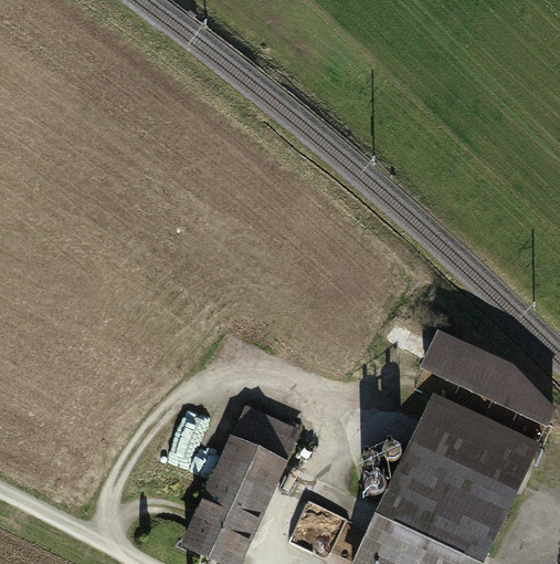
[(429,398),(349,563),(483,563),(556,410),(510,363),(436,327),(418,367),(423,369),(413,392),(429,398)]
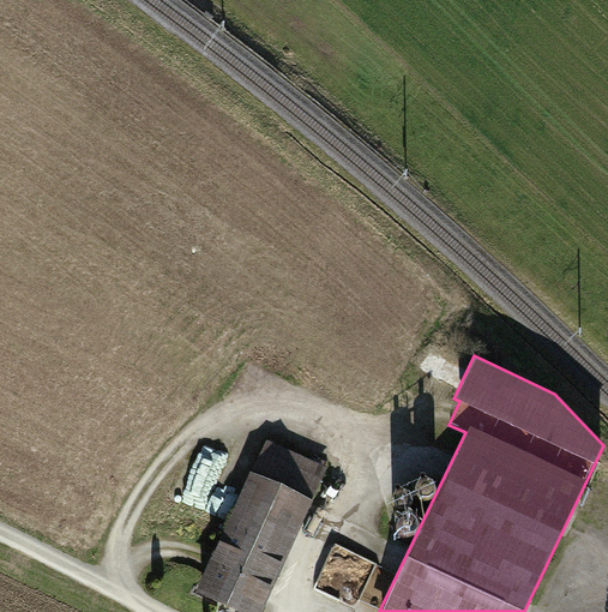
[(265,438),(196,589),(244,611),(262,611),(329,468),(265,438)]
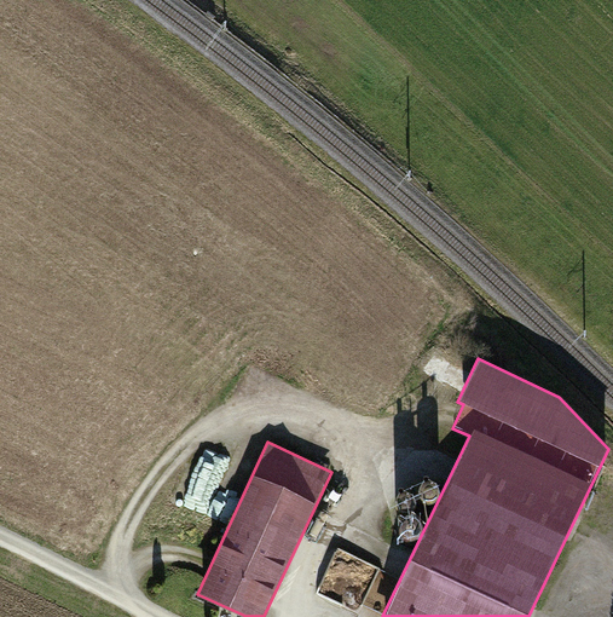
[(432,482),(427,480),(422,483),(418,488),(418,494),(422,499),(427,501),(433,500),(437,496),(438,490),(437,485),(432,482)]
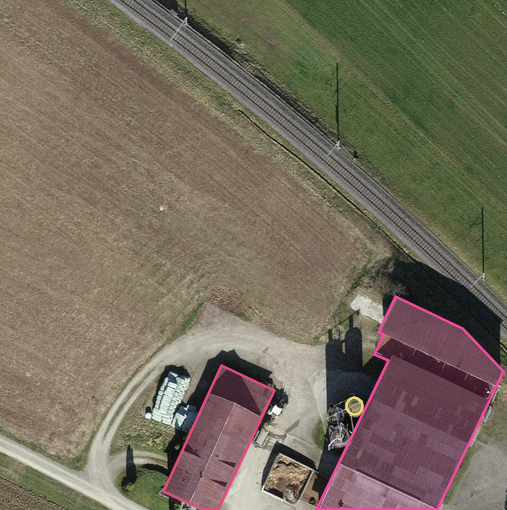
[(337,408),(333,409),(331,411),(329,415),(330,418),(333,421),(337,421),(340,420),(342,417),(342,413),(340,410),(337,408)]
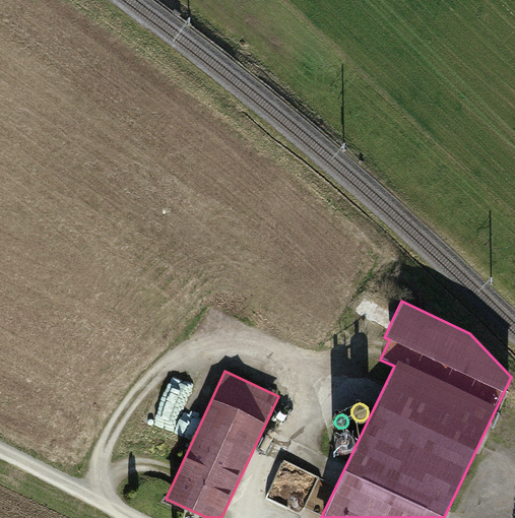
[(350,434),(345,432),(339,433),(335,437),(334,442),(336,448),(340,451),(346,452),(351,449),(355,444),(355,438),(350,434)]
